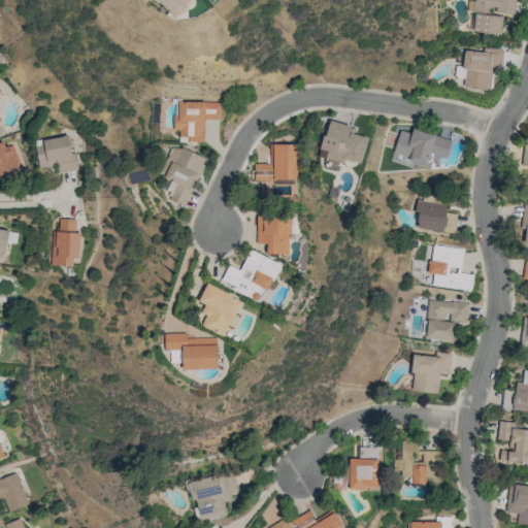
[(157,0),(173,19),(193,0),(157,0)]
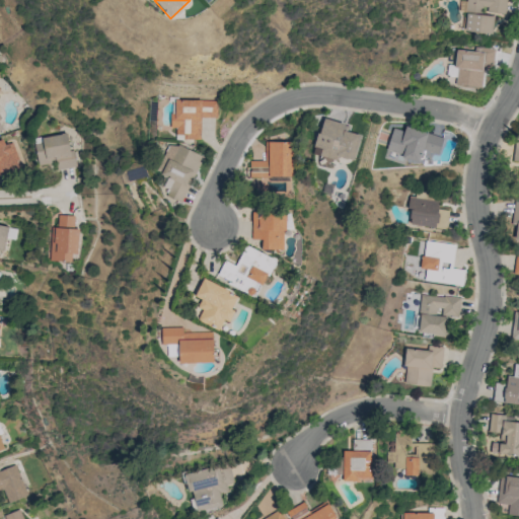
[(506,0),(465,0),(464,31),(493,33),(494,16),(482,14),(482,11),(506,12),(506,0)]
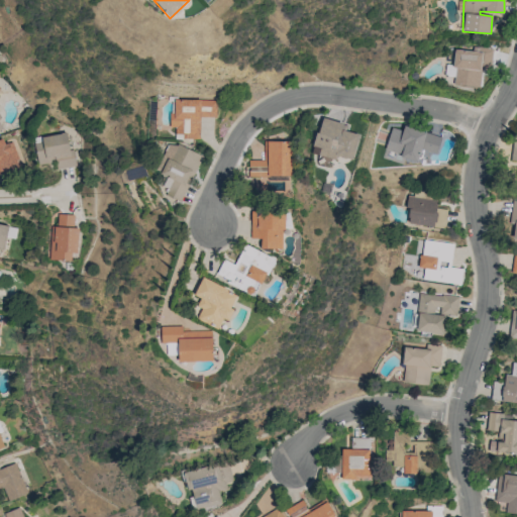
[(480,87),(481,69),(491,70),(492,48),(476,46),(476,50),(455,49),(452,85),(480,87)]
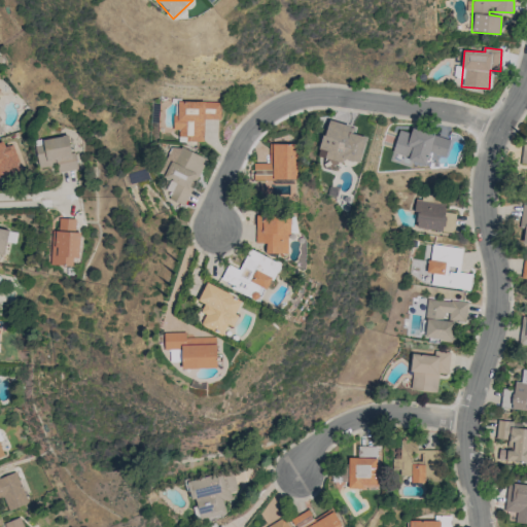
[(220,102),(178,101),(177,114),(173,114),(173,129),(179,129),(179,140),(204,140),(204,119),(220,119),(220,102)]
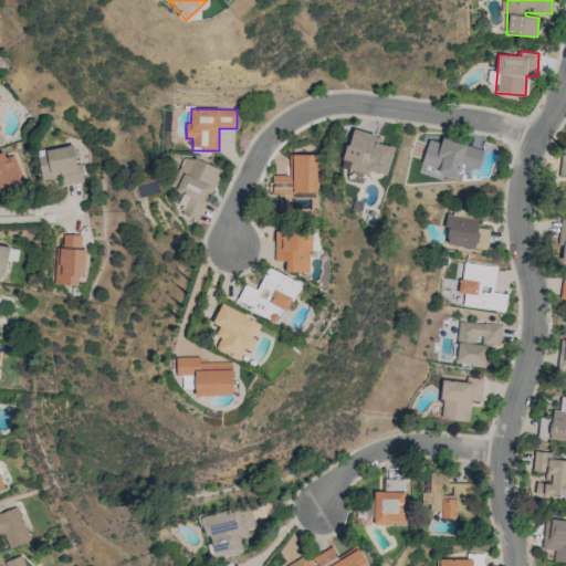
[(386,175),(392,147),(378,144),(380,136),(352,128),(341,168),(367,175),(368,170),(386,175)]
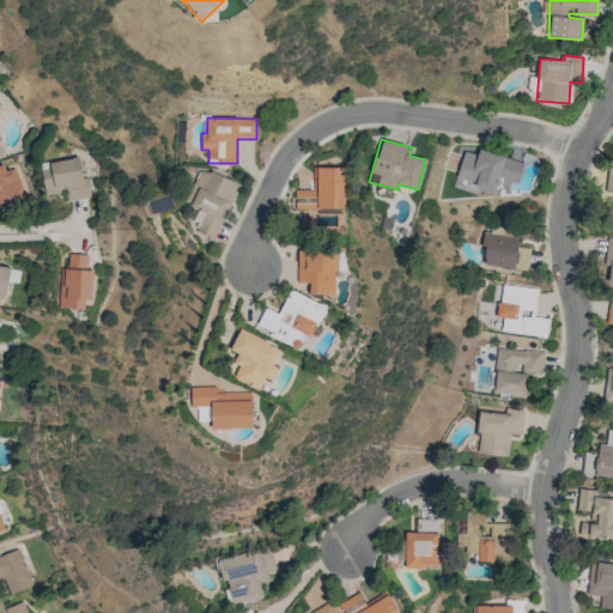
[(522,164),(466,146),(457,175),(475,181),(474,186),(493,192),(499,175),(517,180),(522,164)]
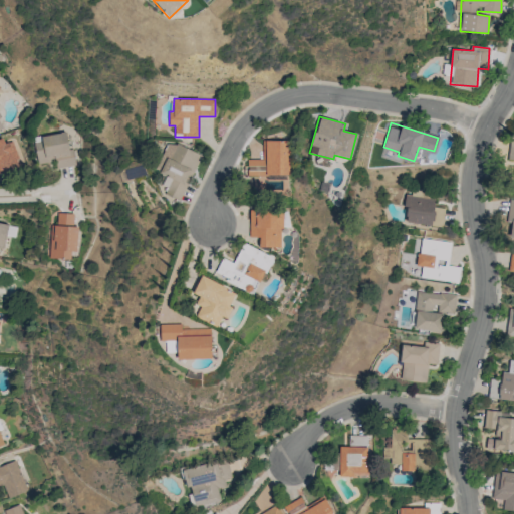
[(73,165),(68,132),(33,137),(37,163),(55,160),(57,168),(73,165)]
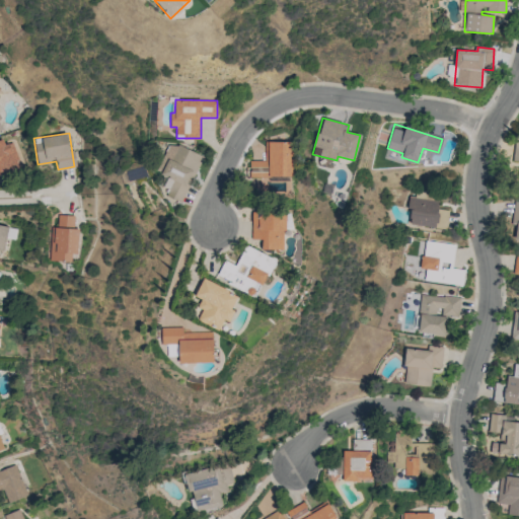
[(0,140),(0,174),(18,168),(7,137),(0,140)]
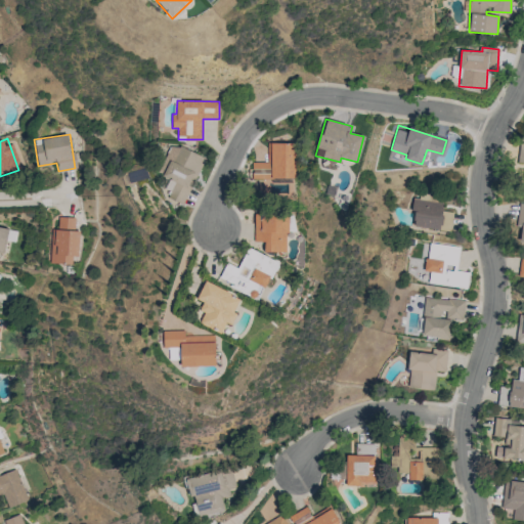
[(295,142),(267,143),(267,162),(253,163),(253,193),(270,193),(270,184),(286,184),(286,179),(296,178),(295,142)]
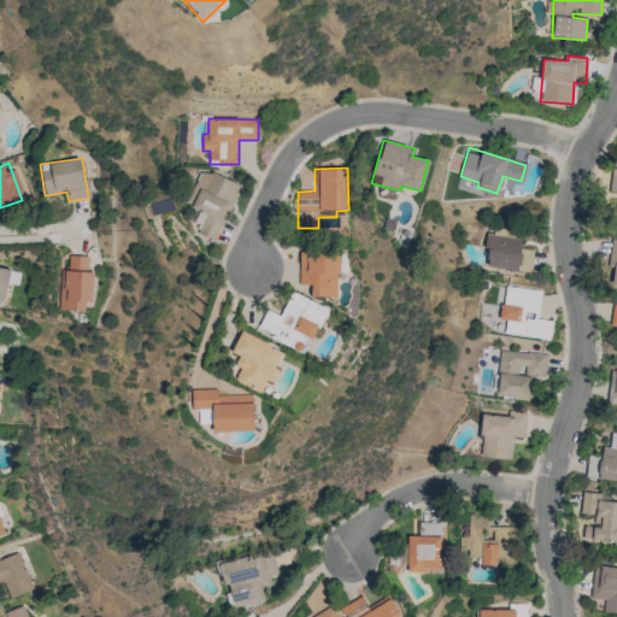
[(241,186),(203,169),(187,204),(206,212),(198,233),(217,241),(241,186)]
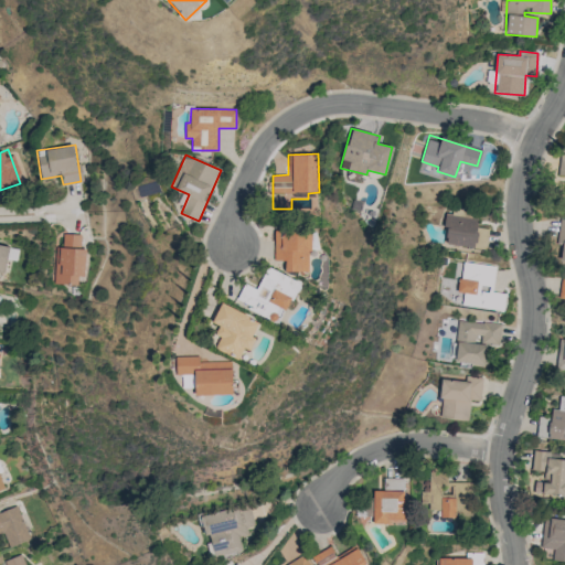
[(489,228),(477,227),(478,219),(445,214),(443,225),(448,226),(446,244),(486,249),(489,228)]
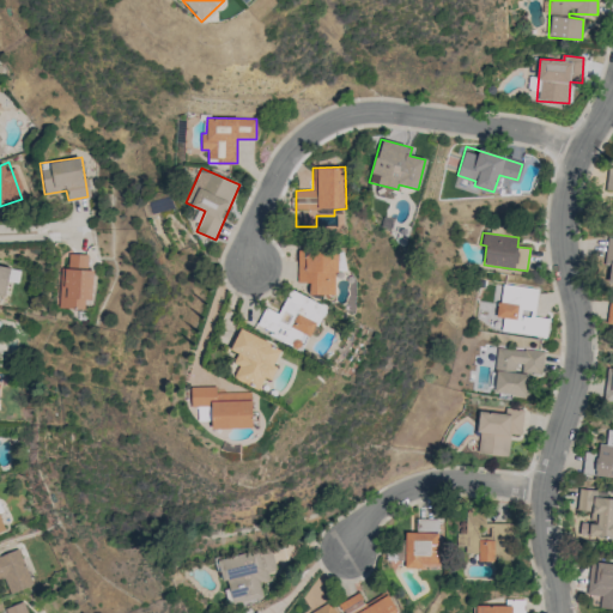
[(612,236),(607,236),(602,283),(612,284),(612,236)]
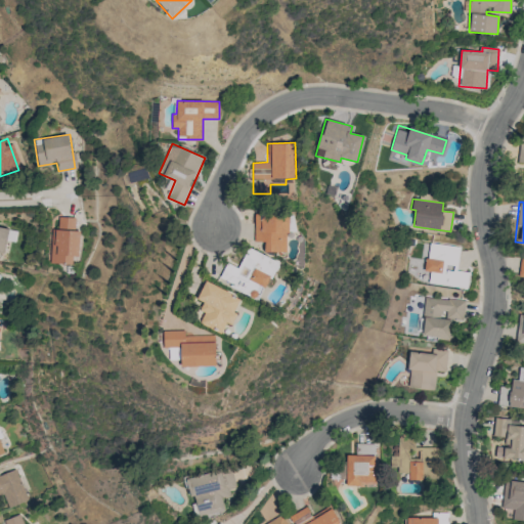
[(254,242),(265,242),(264,252),(287,252),(288,214),(255,213),(254,242)]
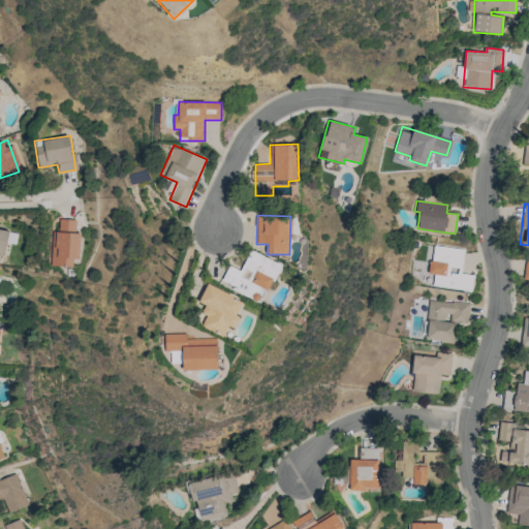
[(75,219),(59,219),(59,231),(51,231),(50,266),(72,267),(72,258),(79,258),(80,232),(74,232),(75,219)]
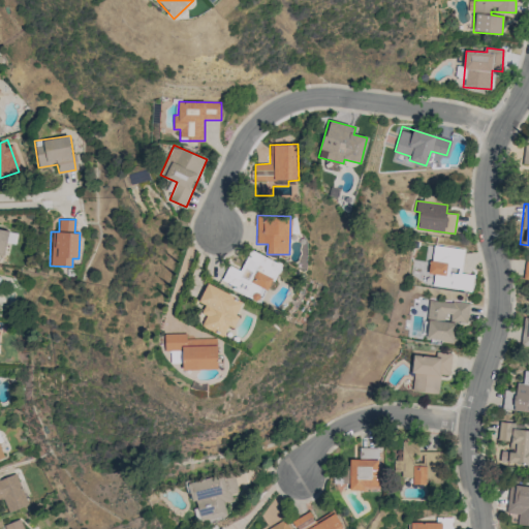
[(0,255),(3,256),(8,230),(0,228),(0,255)]
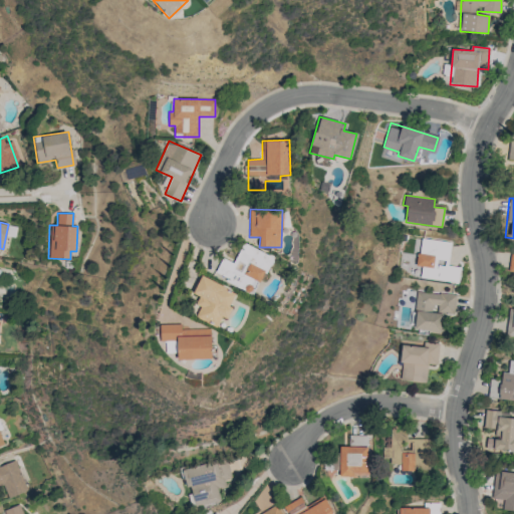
[(451,241),(420,238),(417,266),(422,266),(420,278),(458,282),(460,267),(448,265),(451,241)]
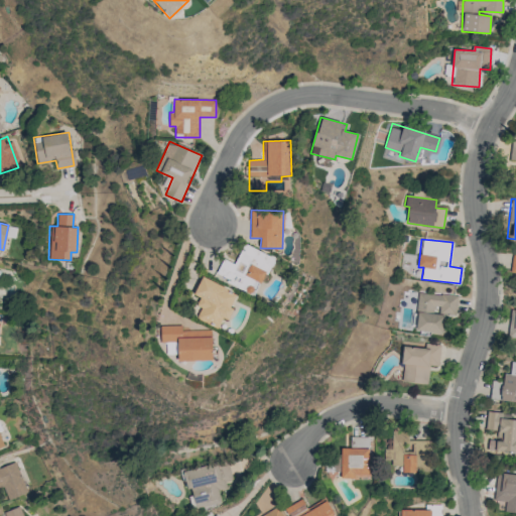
[(274,257),(244,244),(235,264),(223,259),(216,275),(248,290),(252,280),(262,284),(274,257)]
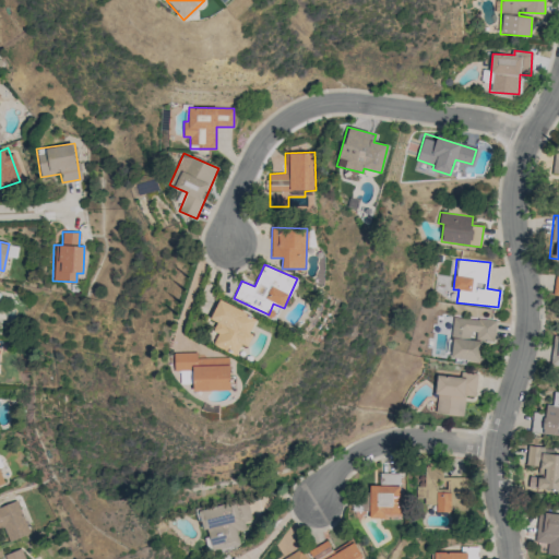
[(210,319),(216,322),(212,331),(217,334),(213,345),(236,355),(240,344),(247,347),(252,334),(249,333),(256,317),(217,300),(210,319)]
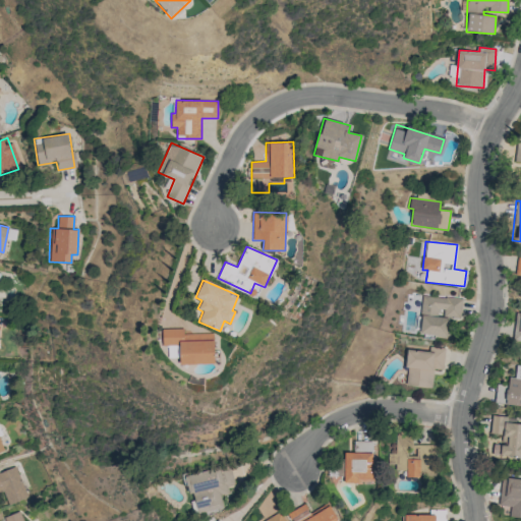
[(460,319),(462,298),(422,295),(419,334),(447,336),(449,317),(460,319)]
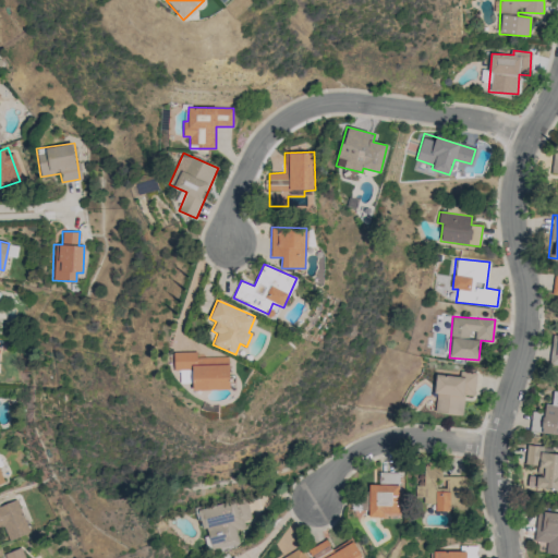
[(230,389),(229,356),(196,358),(196,352),(173,352),(174,370),(193,370),(193,390),(230,389)]
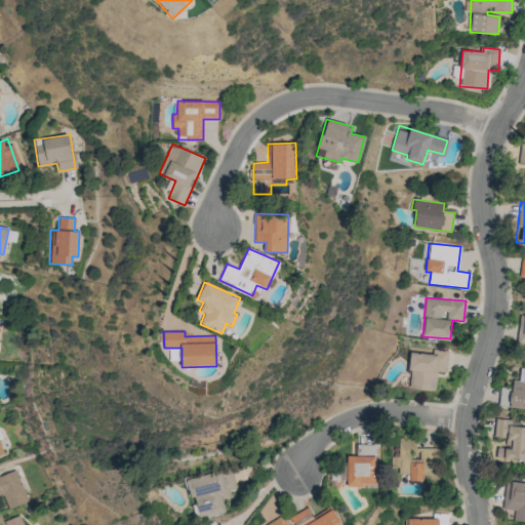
[(169,360),(180,360),(180,349),(169,349),(169,360)]
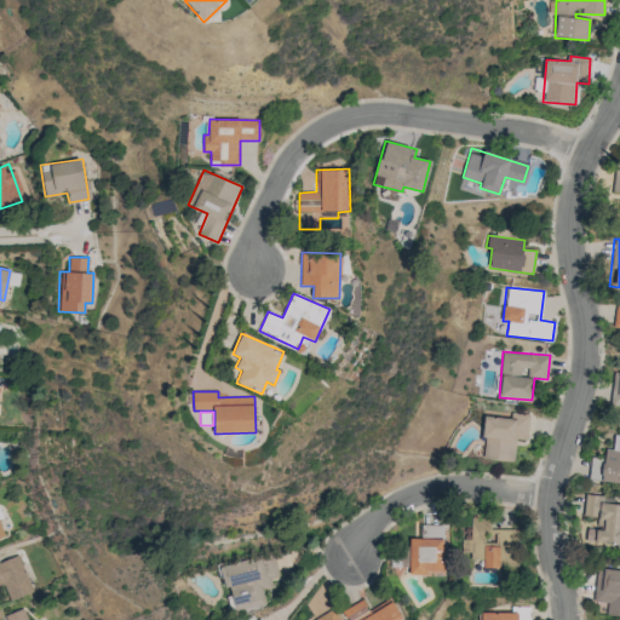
[(481,458),(514,461),(516,438),(527,440),(529,414),(510,412),(510,418),(484,415),(481,458)]
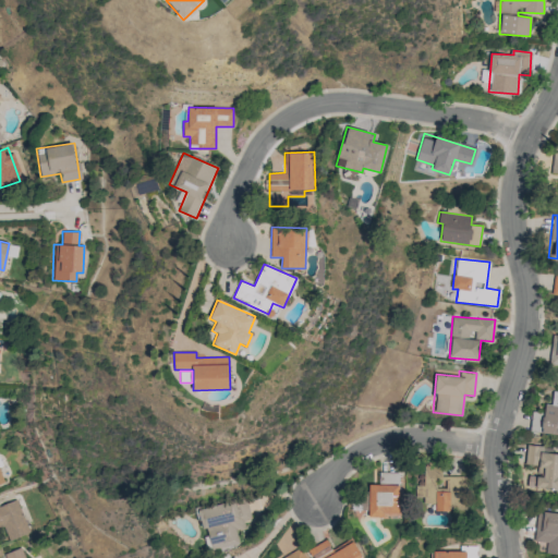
[(557,434),(557,391),(547,391),(545,412),(532,411),(530,432),(557,434)]
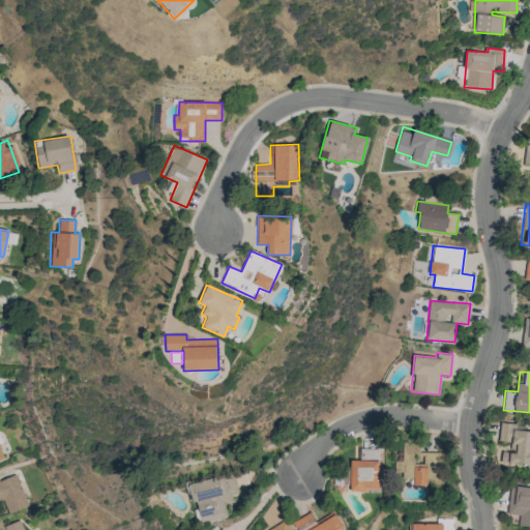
[(508,464),(529,465),(529,431),(525,431),(525,425),(500,423),(499,441),(510,442),(509,451),(508,464)]
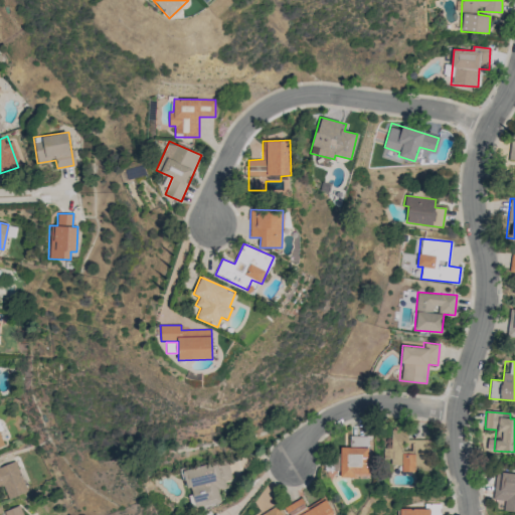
[(431,440),(407,440),(407,426),(391,426),(391,447),(383,447),(384,466),(400,466),(400,472),(431,471),(431,440)]
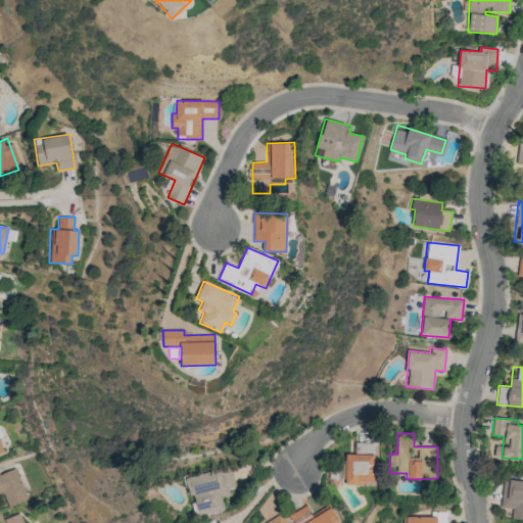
[(373,442),(354,442),(355,455),(344,455),(344,485),(374,485),(373,442)]
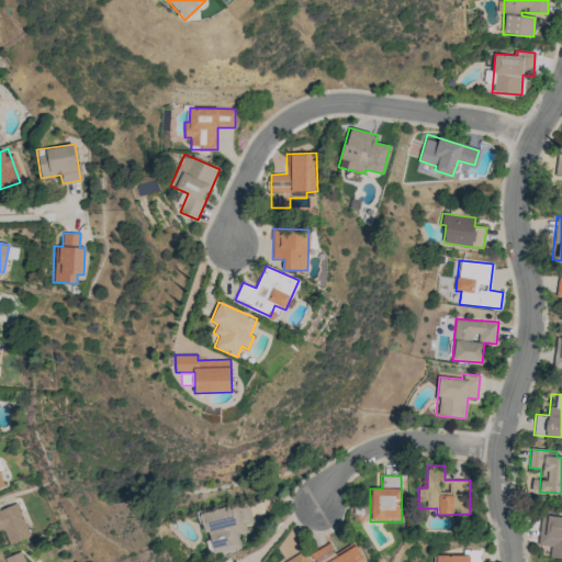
[(0,530),(3,529),(10,544),(31,536),(15,501),(0,506),(0,530)]
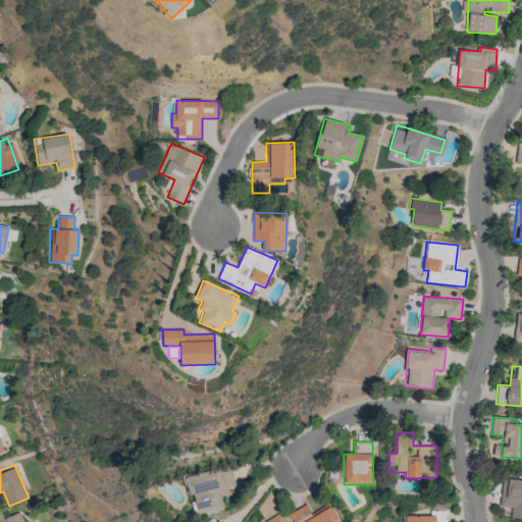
[(235,485),(230,467),(188,476),(195,515),(223,509),(221,497),(229,494),(227,486),(235,485)]
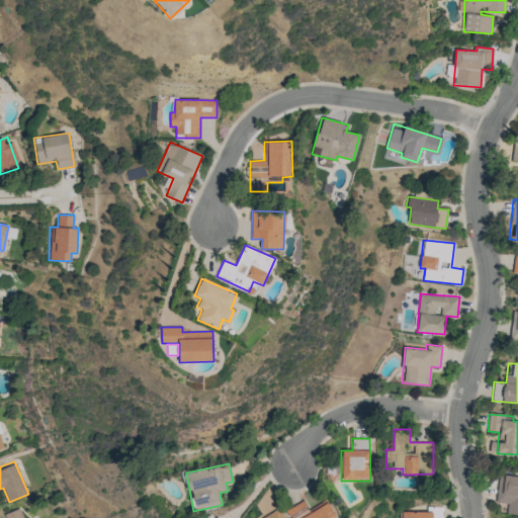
[(506,514),(517,514),(517,476),(499,475),(496,502),(507,503),(506,514)]
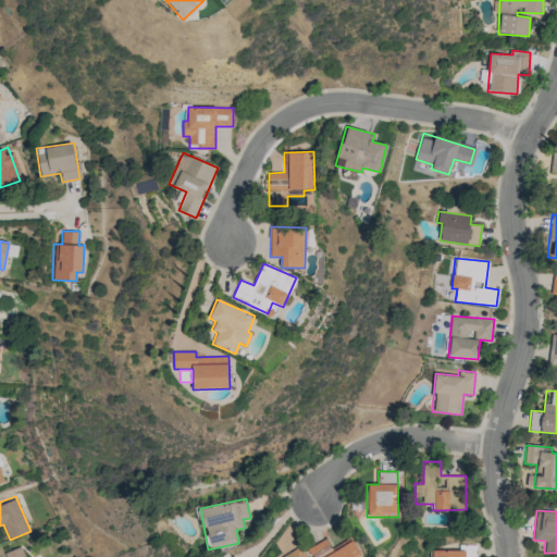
[(361,556),(350,537),(331,548),(325,539),(307,548),(311,556),(361,556)]
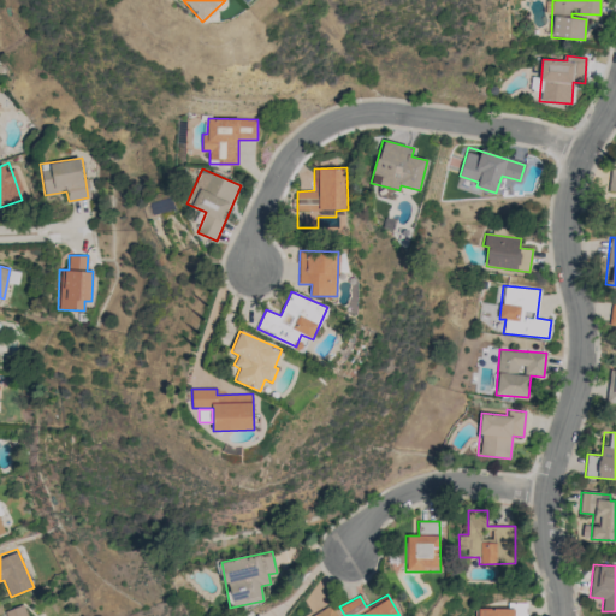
[(34,615),(31,615),(27,615),(23,604),(5,611),(6,615),(34,615)]
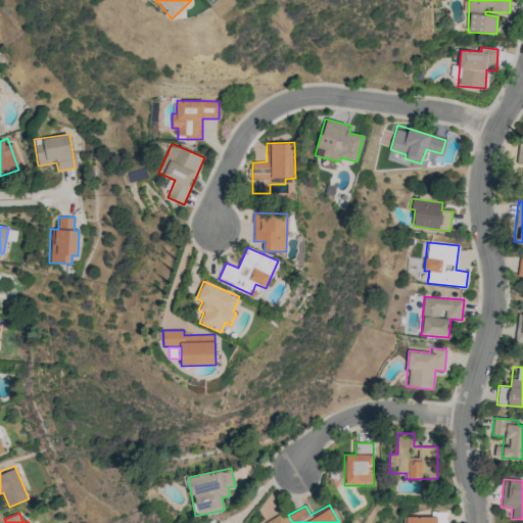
[(286,522),(282,514),(263,522),(286,522)]
